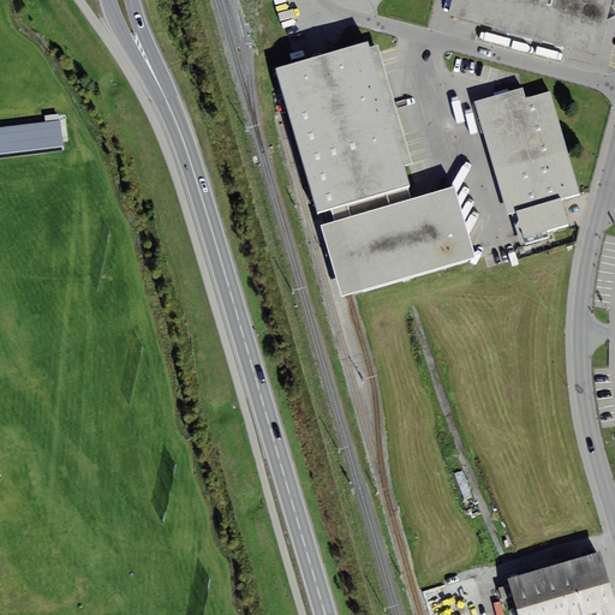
[(611,0),(452,0),(448,15),(597,54),(611,0)]
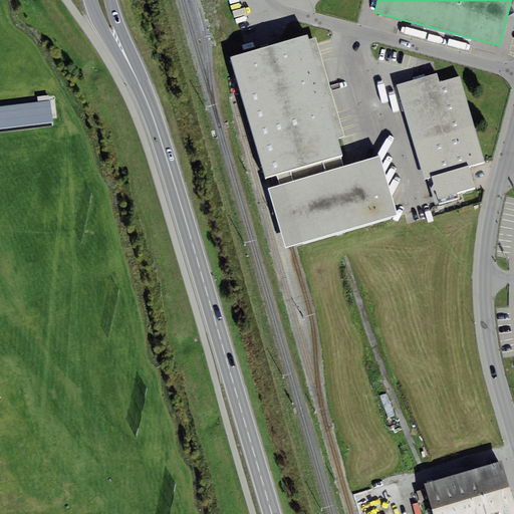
[(308,35),(281,43),(293,84),(242,99),(265,179),(277,175),(341,157),(343,156),(308,35)]
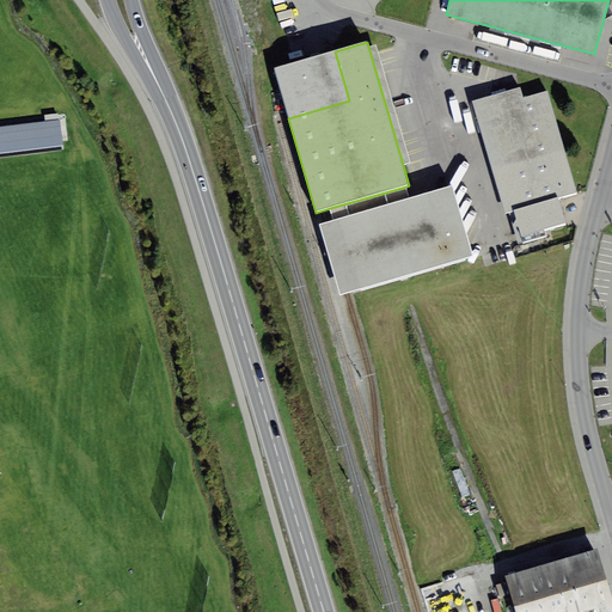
[(274,69),(288,118),(349,101),(335,51),(274,69)]
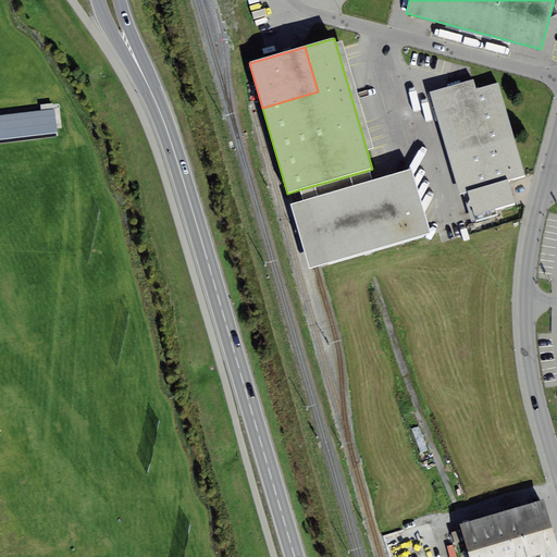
[(473,79),(430,93),(459,195),(469,193),(475,214),(516,203),(509,181),(514,180),(525,175),(498,83),(475,89),(473,79)]
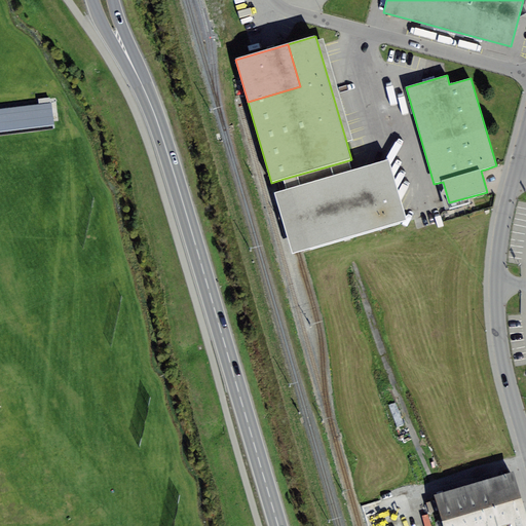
[(0,109),(0,135),(54,128),(51,103),(0,109)]
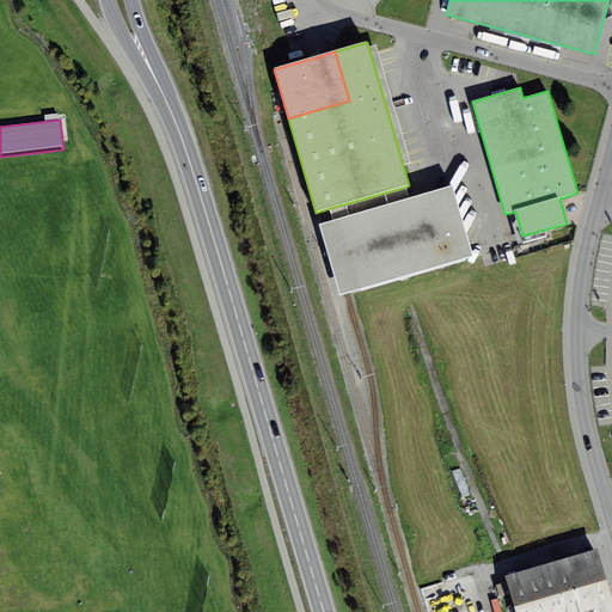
[(319,225),(341,295),(473,256),(453,185),(410,199),(334,220),(319,225)]
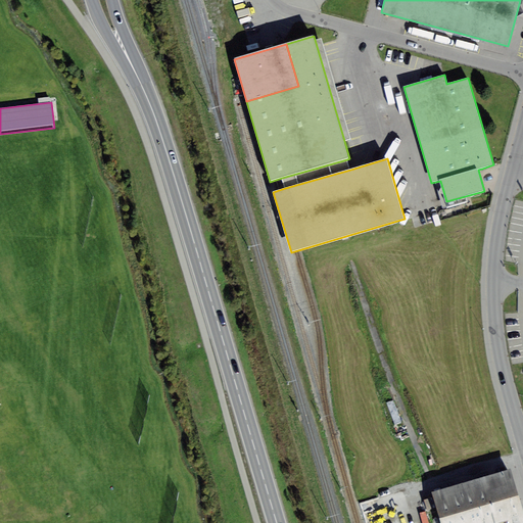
[(347,159),(282,178),(285,188),(350,170),(347,159)]
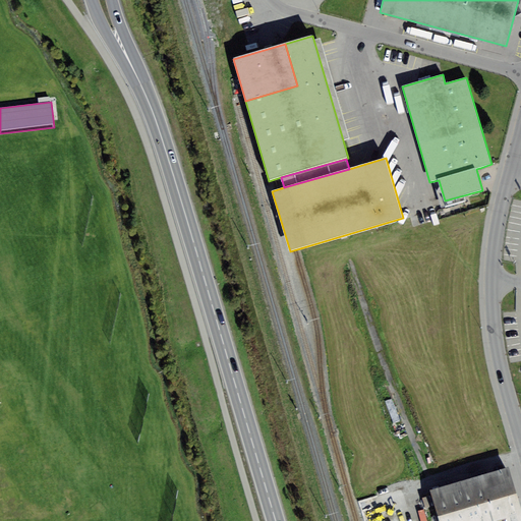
[(520,520),(520,510),(509,467),(430,489),(440,520),(520,520)]
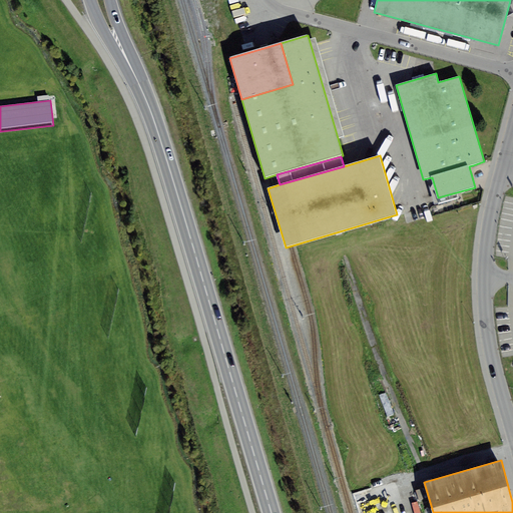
[(422,489),(416,491),(419,501),(425,499),(422,489)]
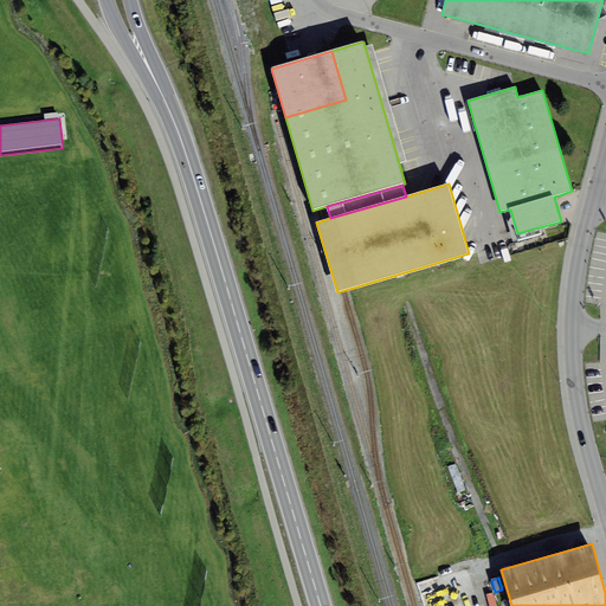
[(455,605),(451,594),(424,603),(424,605),(455,605)]
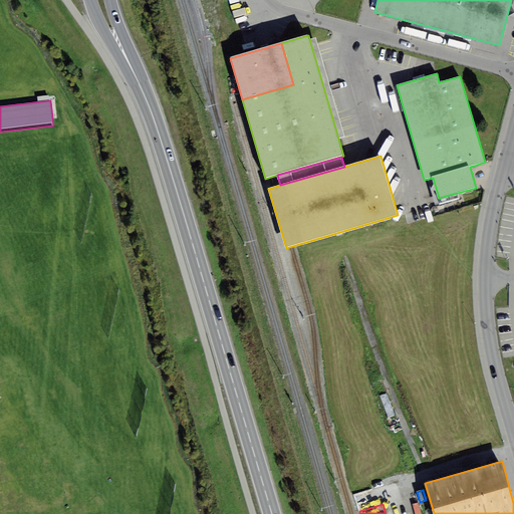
All buildings are outlined.
